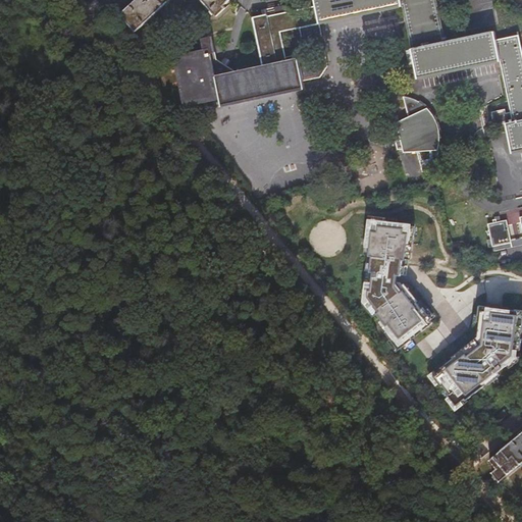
[(136,0),(120,14),(137,32),(168,0),(136,0)]
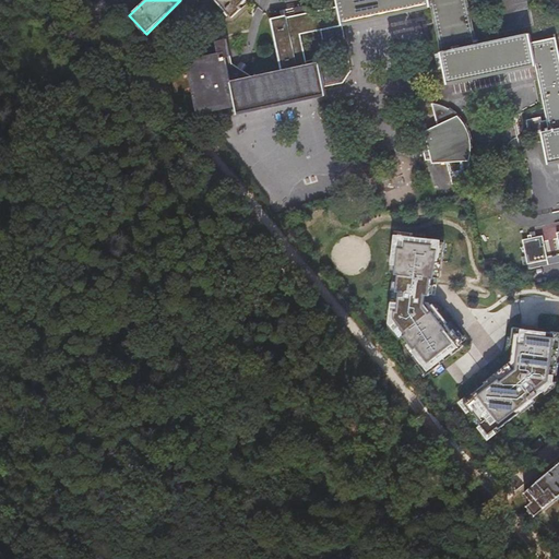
[(215,42),(216,47),(217,52),(207,55),(187,59),(189,70),(198,114),(236,106),(238,114),(326,94),(324,86),(343,83),(352,70),(347,51),(311,60),(305,33),(325,28),(329,42),(344,38),(342,25),(431,7),(449,84),(536,66),(550,131),(543,133),(549,164),(558,161),(558,51),(556,38),(533,43),(531,34),(477,45),(467,0),(336,0),(339,7),(286,18),(286,15),(271,19),(282,71),(253,78),(253,76),(233,63),(232,55),(230,56),(226,38),(224,39),(215,42)]
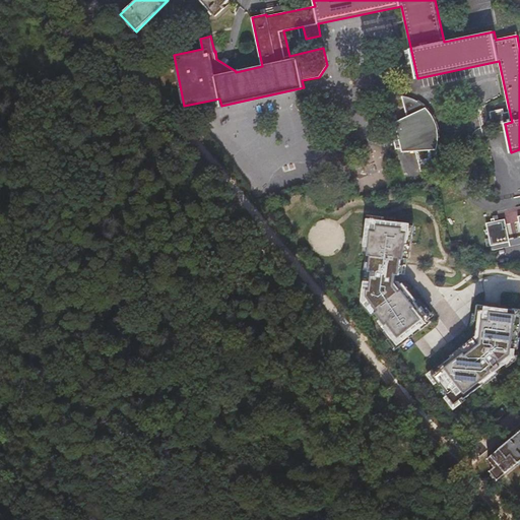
[(226,0),(201,0),(215,15),(224,6),(222,5),(226,0)]
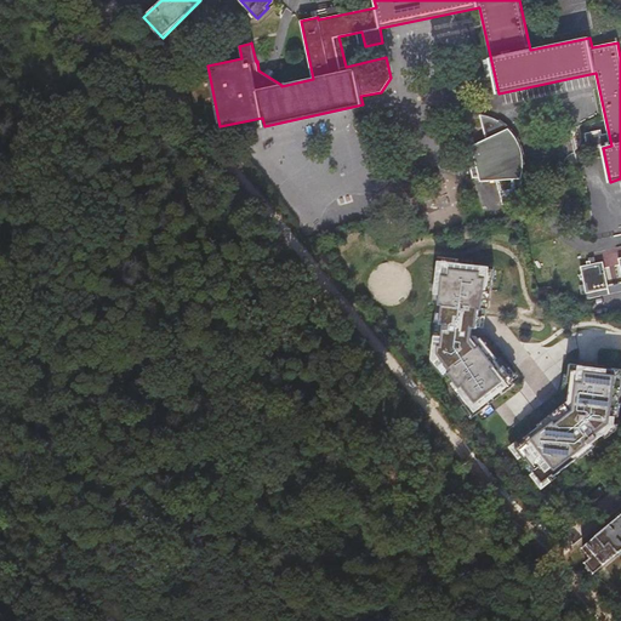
[(490,117),(480,114),(486,138),(472,146),(473,149),(467,152),(474,177),(480,176),(482,181),(499,180),(505,204),(511,199),(516,192),(519,186),(523,177),(516,177),(517,176),(517,174),(518,171),(518,169),(518,166),(518,164),(518,161),(518,159),(518,158),(520,158),(520,152),(518,147),(516,147),(514,146),(514,144),(513,143),(512,142),(512,141),(511,138),(510,137),(508,136),(507,135),(506,134),(505,132),(503,132),(503,131),(510,129),(502,123),(496,119),(490,117)]
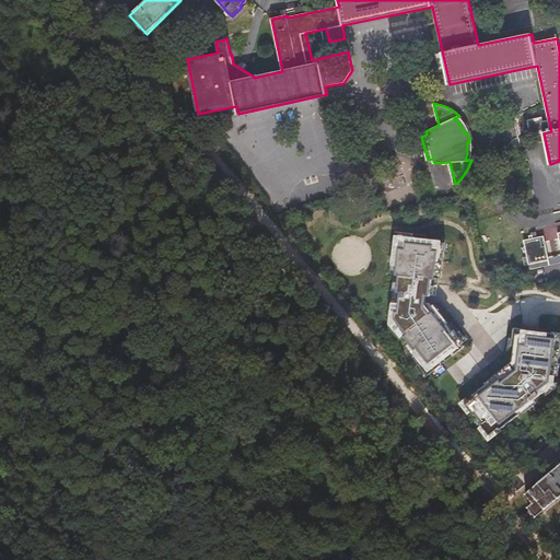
[(467,125),(459,116),(454,118),(454,119),(455,119),(456,120),(457,121),(458,123),(459,124),(461,125),(462,127),(462,128),(463,129),(464,130),(464,131),(465,132),(467,132),(469,137),(469,142),(467,142),(467,143),(467,146),(467,148),(467,150),(467,152),(467,154),(466,156),(466,159),(465,160),(471,160),(473,149),(471,137),(467,125)]
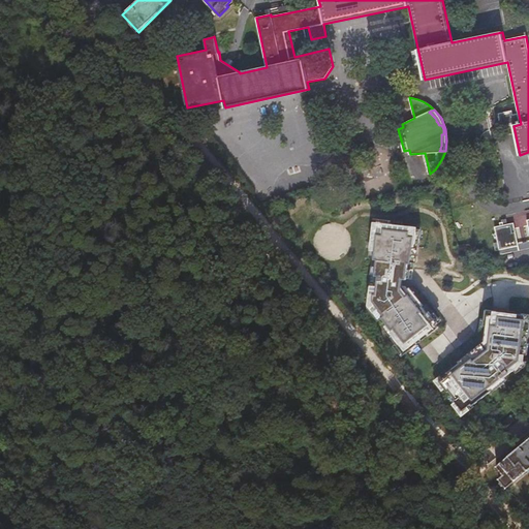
[(528,218),(509,223),(505,223),(505,221),(504,221),(501,221),(502,224),(496,225),(500,241),(501,249),(502,253),(522,249),(520,242),(528,240),(528,218)]
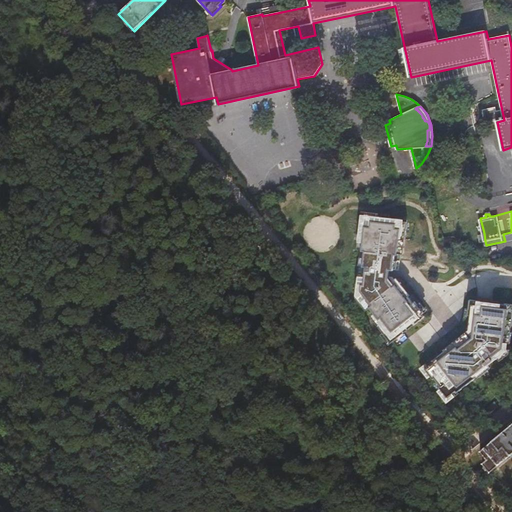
[(394,219),(360,215),(356,248),(352,297),(386,342),(419,316),(385,274),(394,219)]
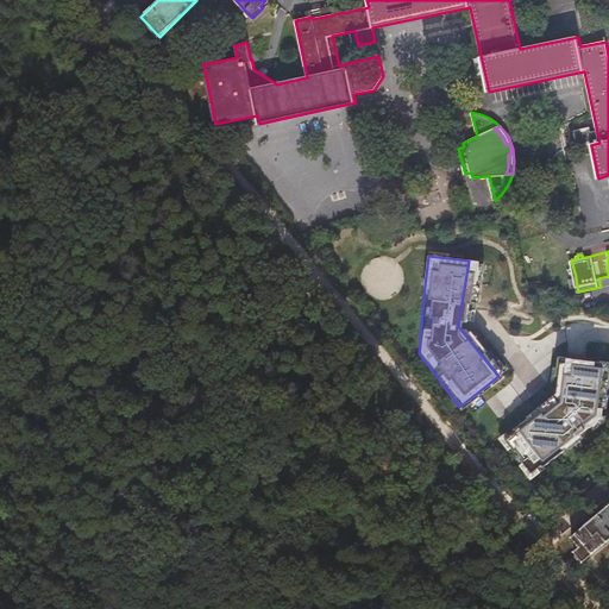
[(606,359),(558,353),(553,395),(501,433),(525,468),(597,416),(606,359)]
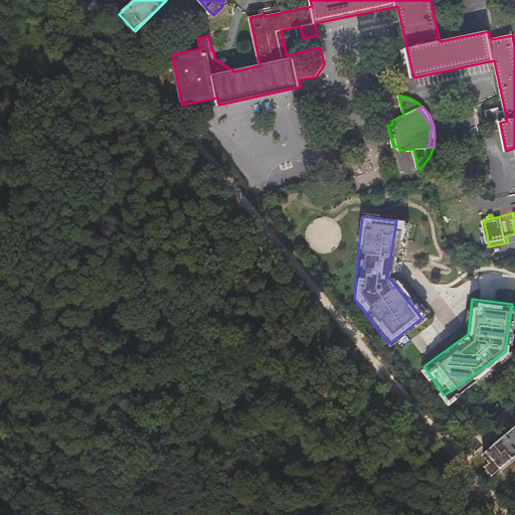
[(503,408),(499,403),(490,411),(494,415),(503,408)]
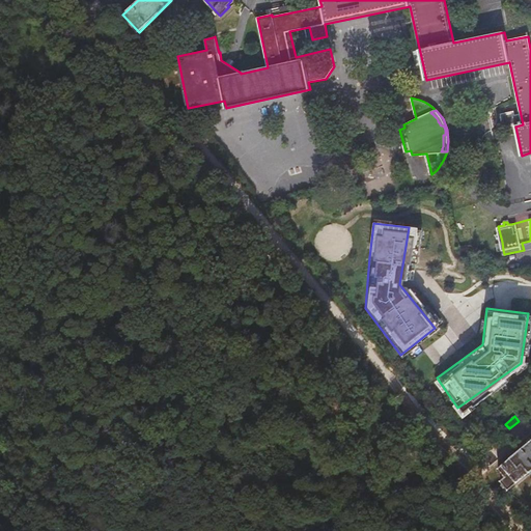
[(530,439),(498,467),(506,476),(502,480),(509,490),(530,470),(530,439)]
